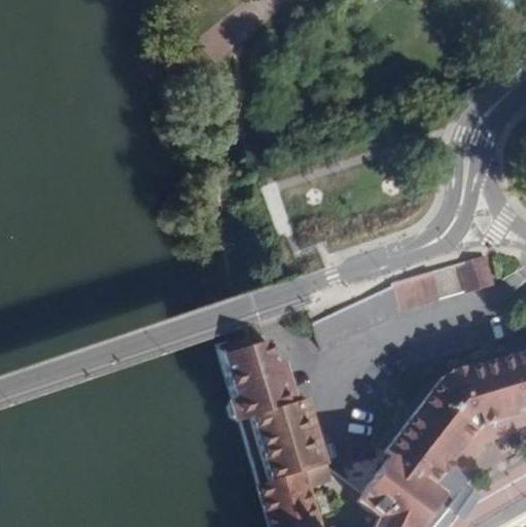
[(459,262),(467,290),(467,291),(495,283),(487,255),(459,262)]
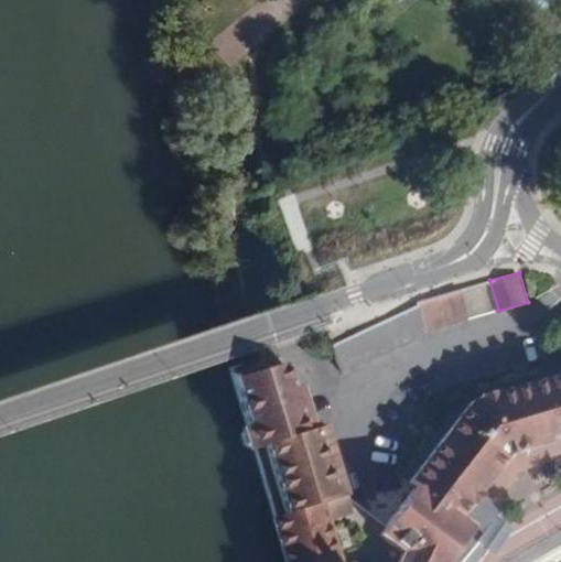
[(461,289),(468,319),(498,310),(489,280),(461,289)]
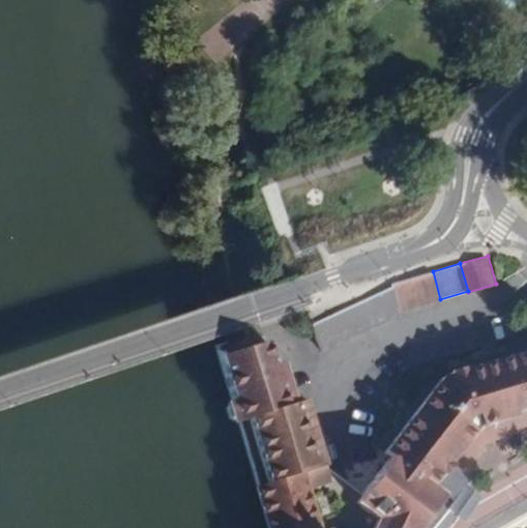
[(440,299),(433,271),(392,284),(392,286),(401,312),(403,311),(440,299)]
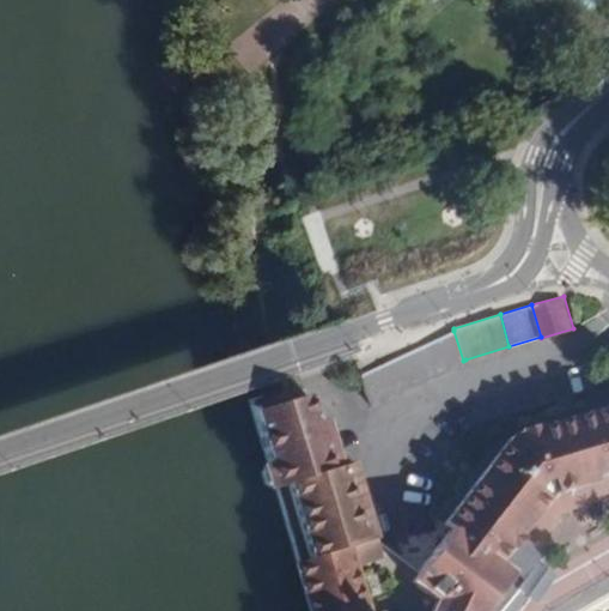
[(463,361),(454,331),(361,374),(376,405),(464,363),(463,361)]
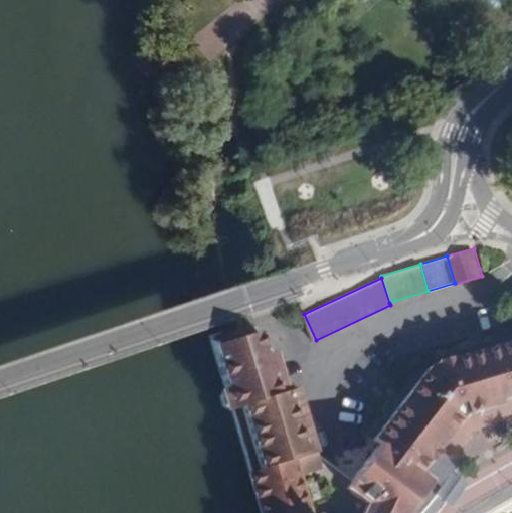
[(236,404),(286,390),(275,351),(278,350),(278,348),(273,349),(274,350),(267,352),(260,327),(217,340),(212,341),(225,383),(222,384),(228,406),(233,405),(236,404)]
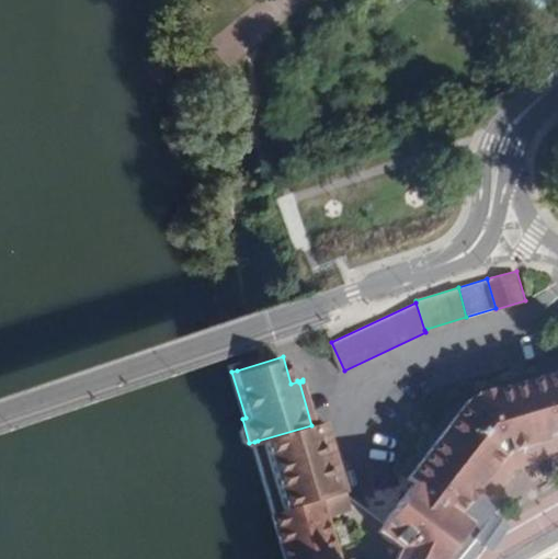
[(412,477),(419,482),(458,512),(504,454),(511,449),(553,437),(557,435),(557,391),(553,375),(474,398),(412,477)]
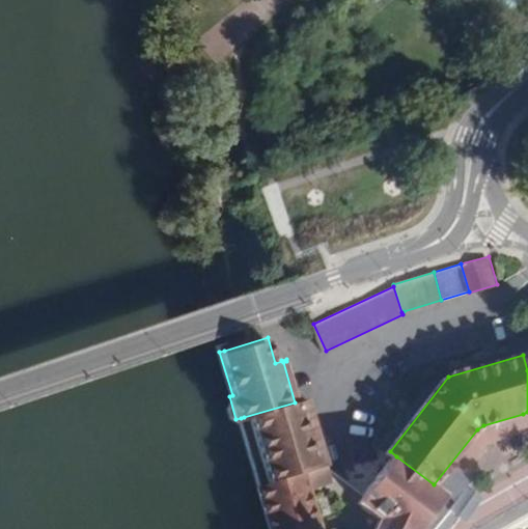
[(241,418),(260,483),(265,482),(303,471),(325,465),(305,399),(295,402),(244,417),(241,418)]
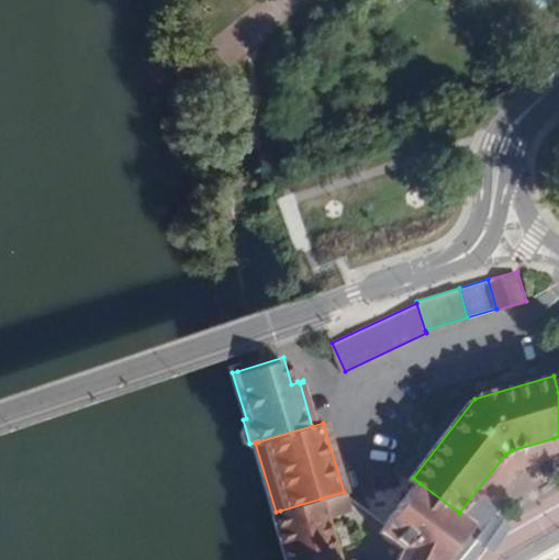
[(444,559),(472,523),(459,513),(420,483),(389,523),(380,534),(395,546),(415,559),(444,559)]
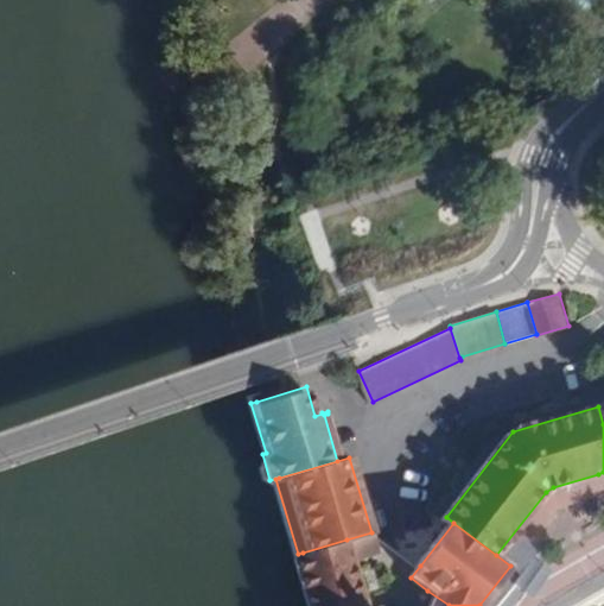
[(411,578),(420,566),(372,532),(347,540),(353,560),(367,605),(419,605),(427,591),(411,578)]
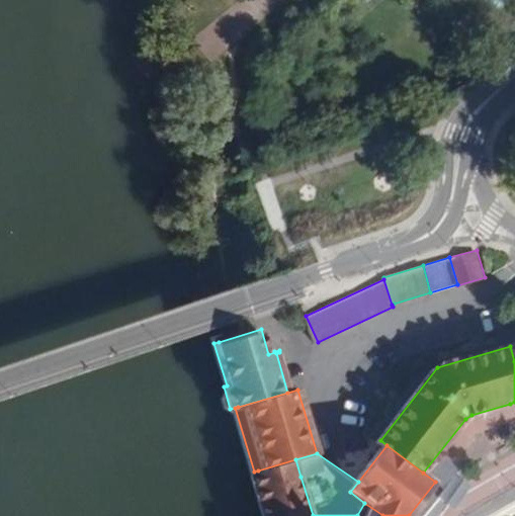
[(313,515),(301,477),(295,459),(258,470),(254,471),(267,515),(313,515)]
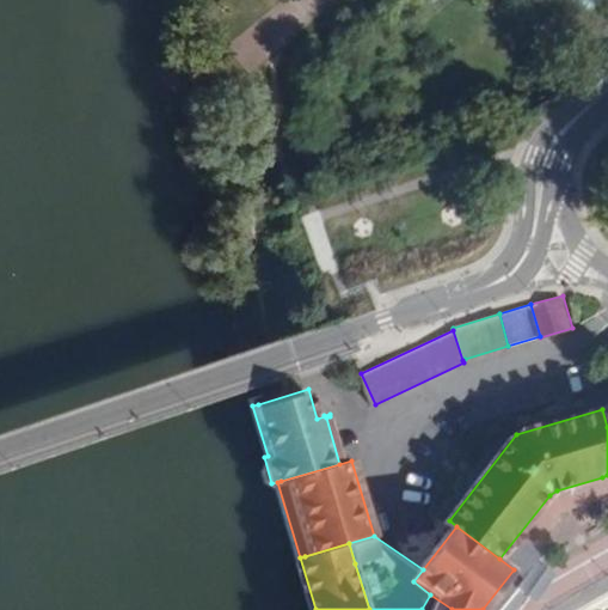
[(422,609),(452,609),(430,595),(422,609)]
